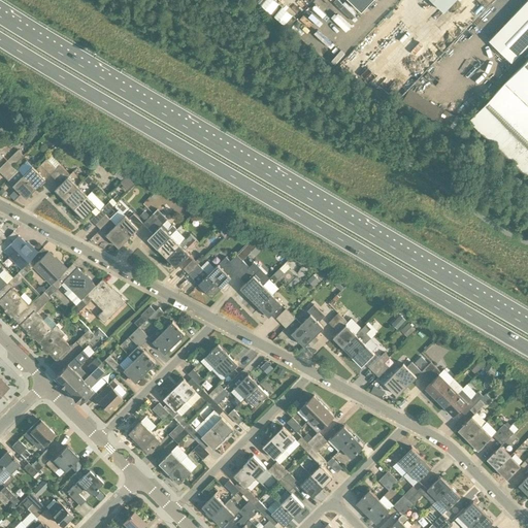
[(349,0),(362,12),(373,0),(349,0)]
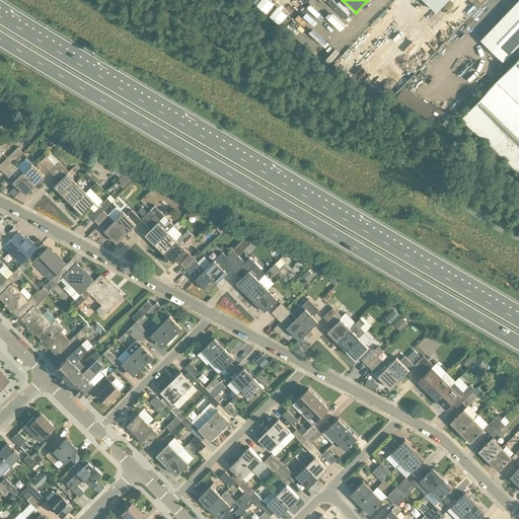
[(419,0),(436,16),(451,0),(419,0)]
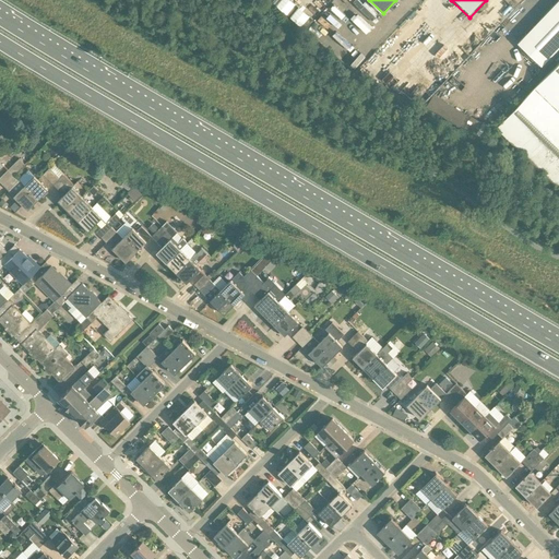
[(558,1),(519,44),(543,67),(558,48),(558,1)]
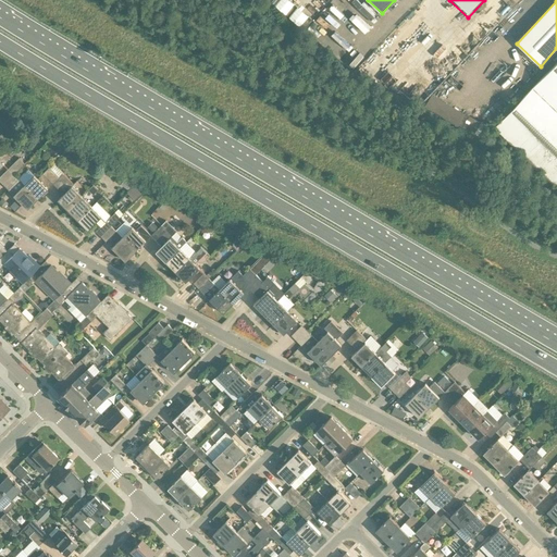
[(486,67),(507,47),(503,42),(482,64),(486,67)]
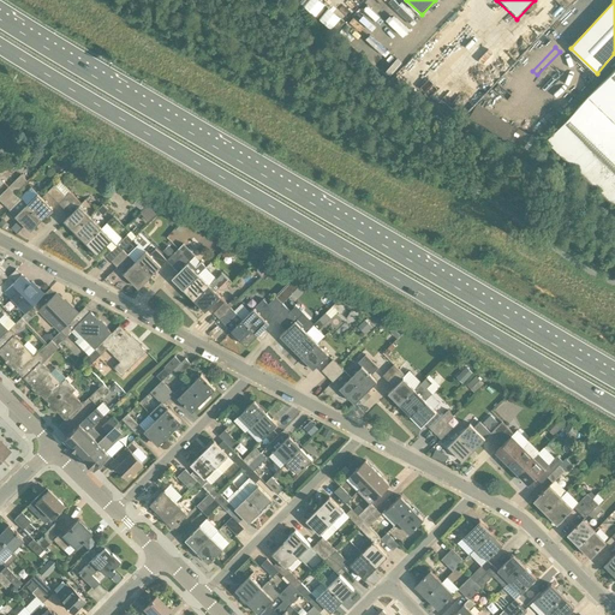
[(614,213),(614,212),(614,70),(547,144),(614,213)]
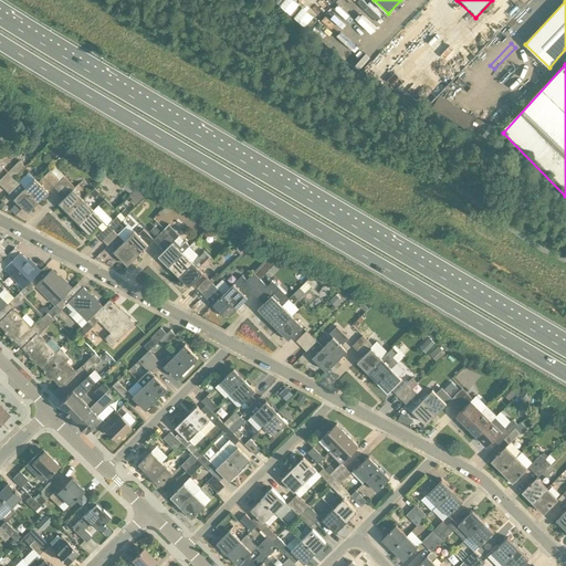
[(472,115),(465,127),(470,129),(477,118),(472,115)]
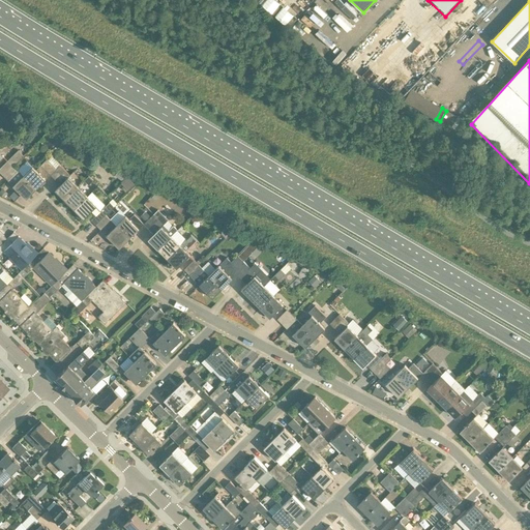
[(458,116),(450,127),(455,130),(462,119),(458,116)]
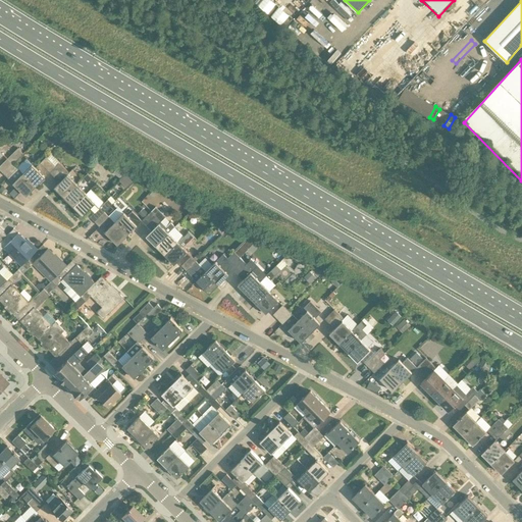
[(0,139),(0,156),(9,148),(0,139)]
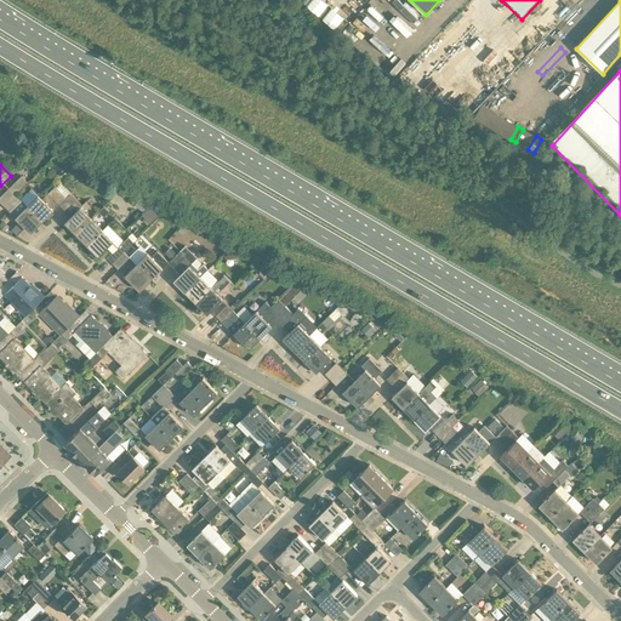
[(0,201),(4,206),(15,194),(27,182),(21,176),(0,197),(0,201)]
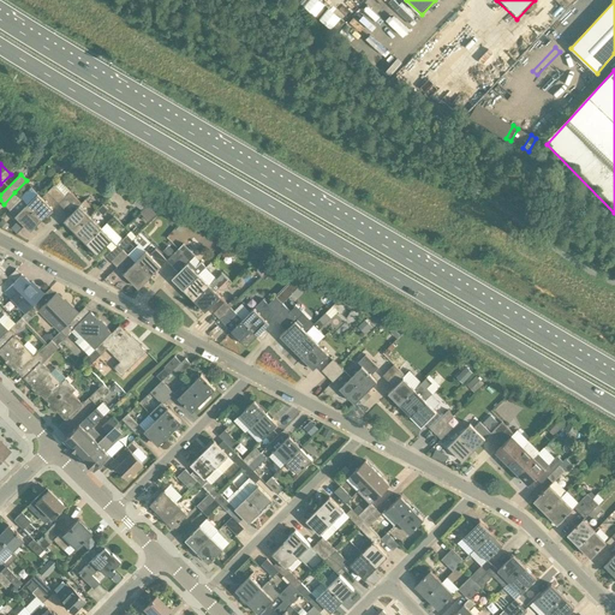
[(30,186),(21,197),(41,220),(59,203),(70,192),(60,181),(55,185),(54,184),(41,198),(30,186)]
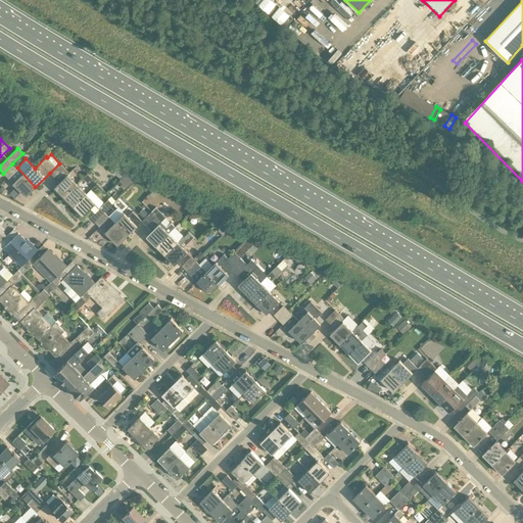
[(12,163),(3,174),(7,178),(16,169),(12,163)]
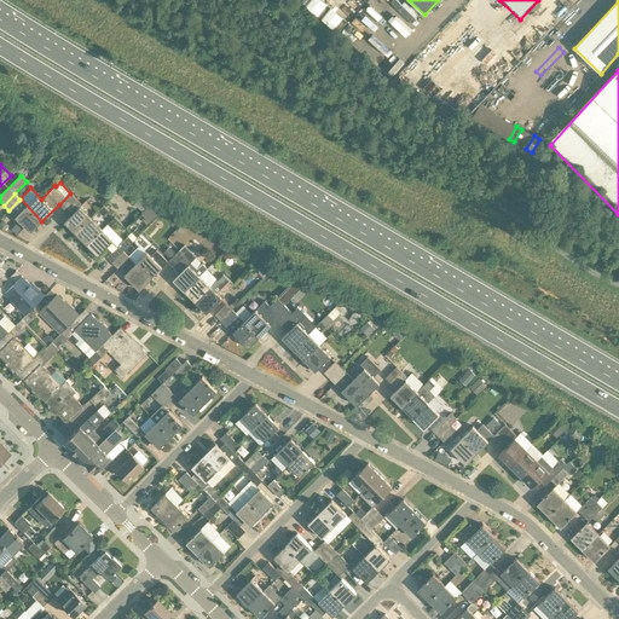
[(64,209),(75,198),(70,194),(59,204),(64,209)]
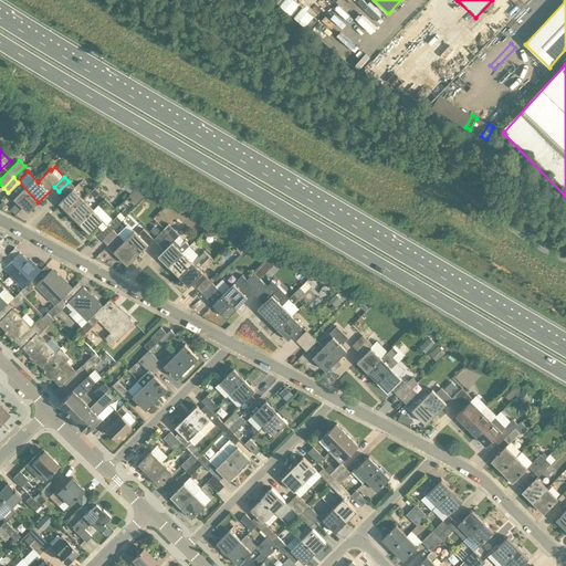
[(28,212),(38,202),(19,181),(18,182),(8,192),(28,212)]
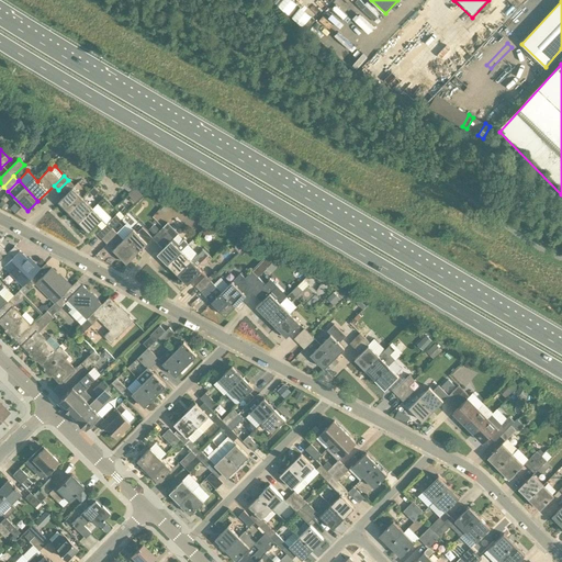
[(69,212),(82,198),(72,188),(75,186),(68,180),(58,190),(64,197),(58,202),(69,212)]
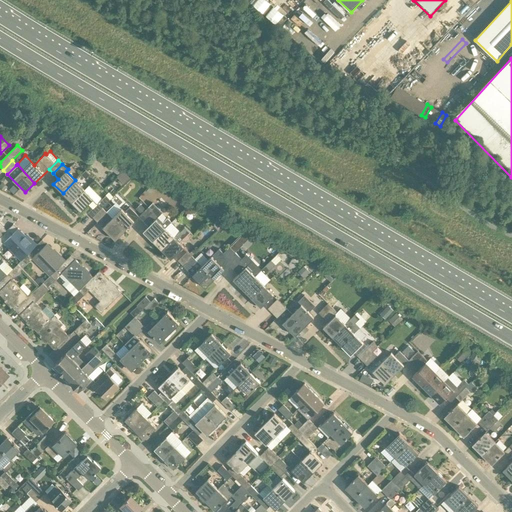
[(86,179),(90,175),(85,170),(81,175),(86,179)]
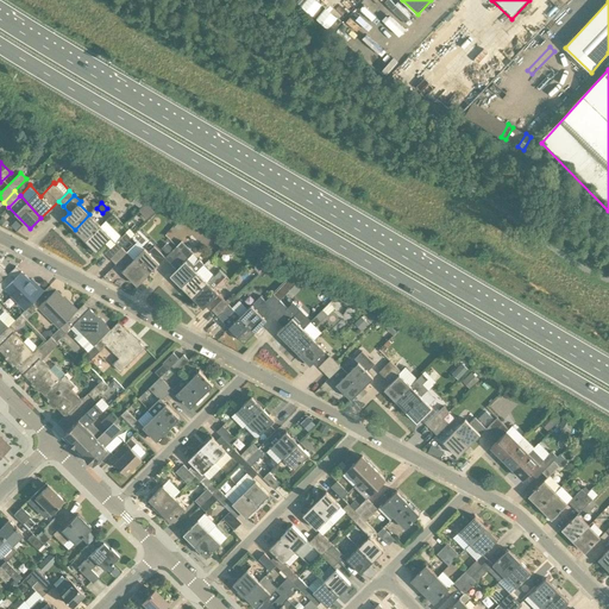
[(86,240),(100,225),(89,214),(75,230),(86,240)]
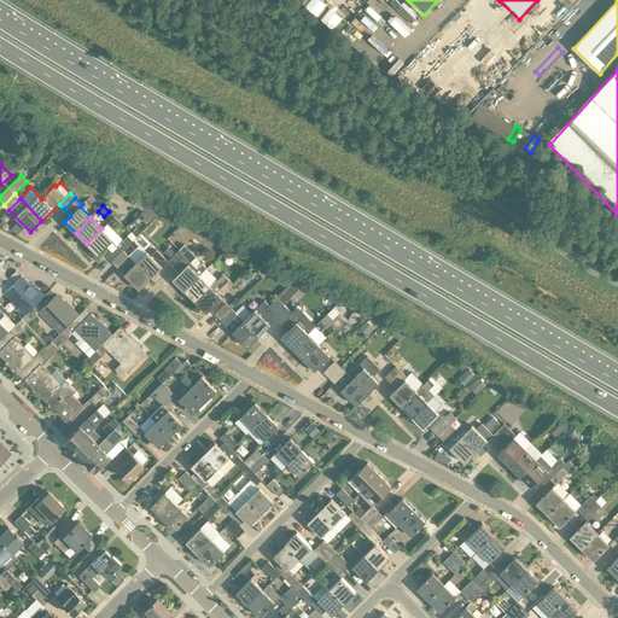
[(98,255),(112,240),(117,245),(123,240),(106,223),(101,228),(87,244),(98,255)]
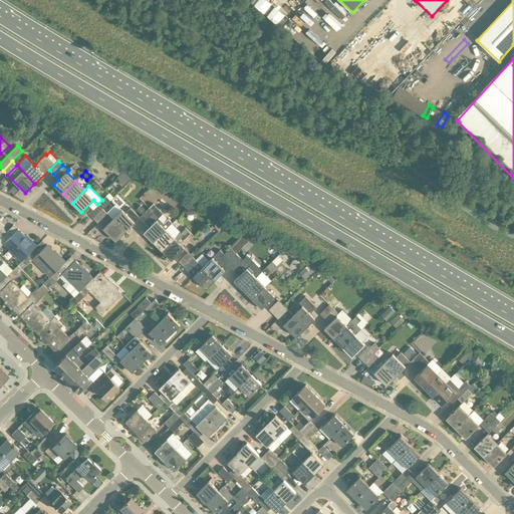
[(92,218),(102,209),(110,201),(106,196),(102,200),(97,204),(88,214),(92,218)]
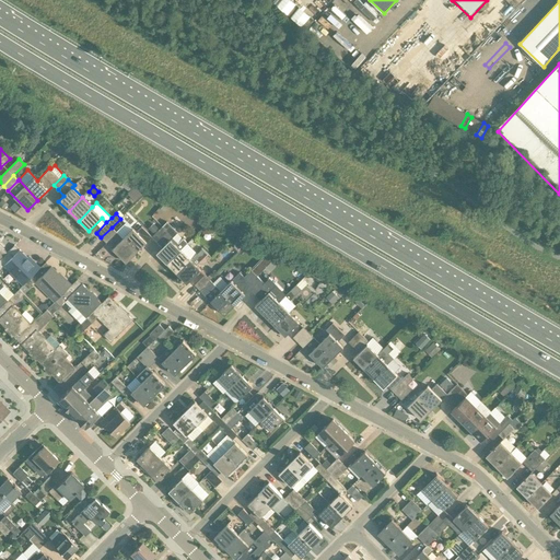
[(187,243),(183,238),(178,243),(173,237),(177,232),(166,222),(162,228),(166,232),(156,243),(162,247),(156,254),(166,264),(181,251),(181,249),(187,243)]
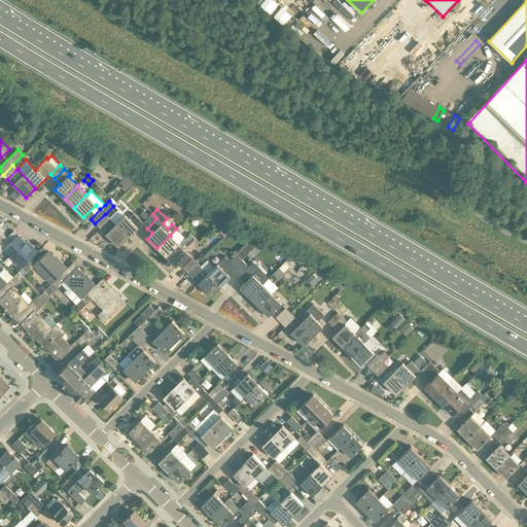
[(145,210),(140,216),(145,220),(150,215),(145,210)]
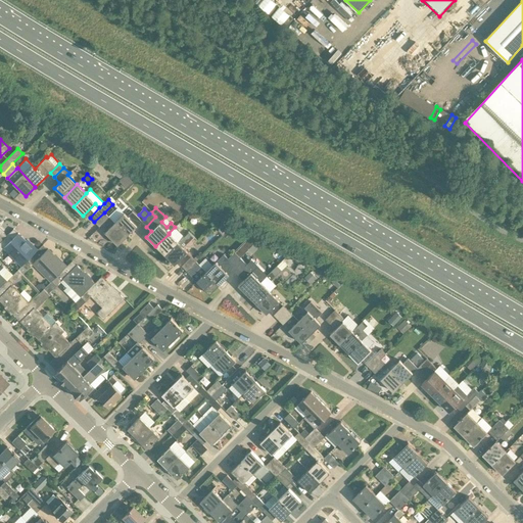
[(127,236),(141,222),(142,221),(132,211),(127,217),(124,214),(114,223),(127,236)]
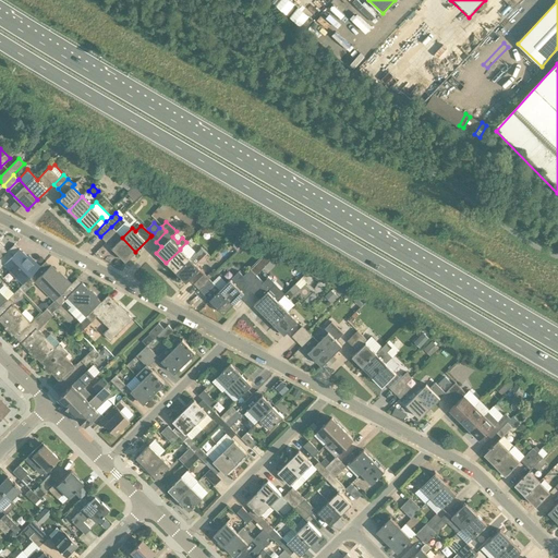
[(166,231),(161,227),(160,226),(159,228),(154,233),(152,235),(150,237),(156,242),(166,231)]
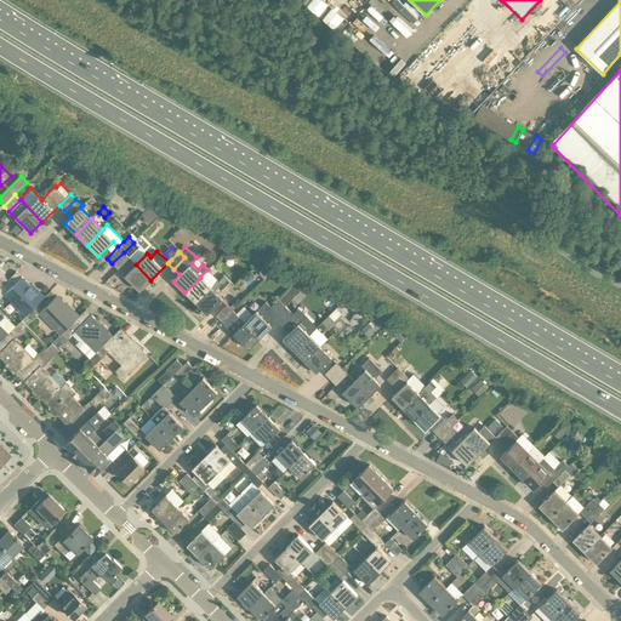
[(124,252),(112,263),(118,269),(129,258),(124,252)]
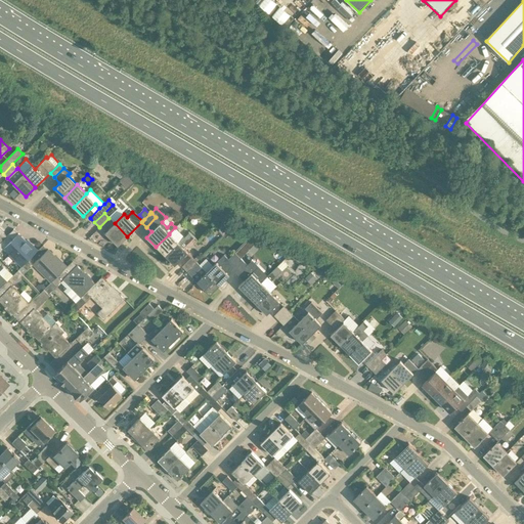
[(118,246),(127,236),(115,223),(104,232),(118,246)]
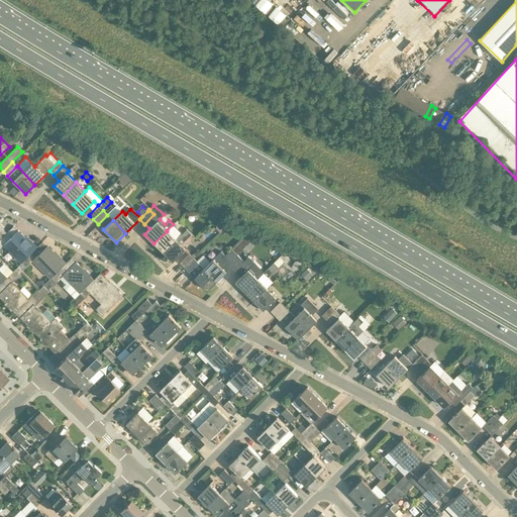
[(177,229),(182,225),(177,220),(173,224),(177,229)]
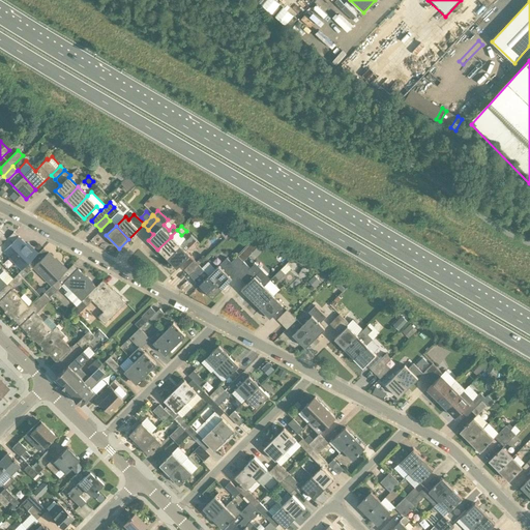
[(232,233),(225,227),(221,230),(221,234),(226,239),(232,233)]
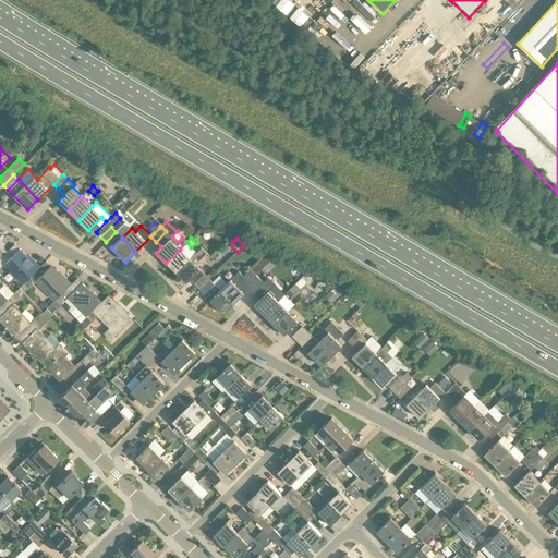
[(55,300),(69,286),(46,261),(38,268),(14,244),(7,252),(0,258),(0,268),(4,264),(23,283),(20,288),(24,293),(28,288),(36,281),(55,300)]
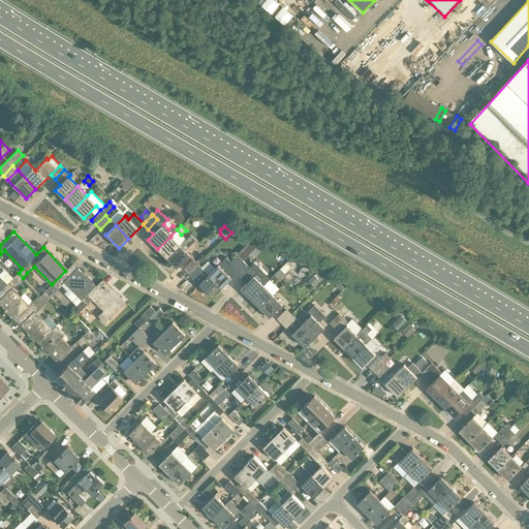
[(166,258),(180,245),(170,237),(157,249),(166,258)]
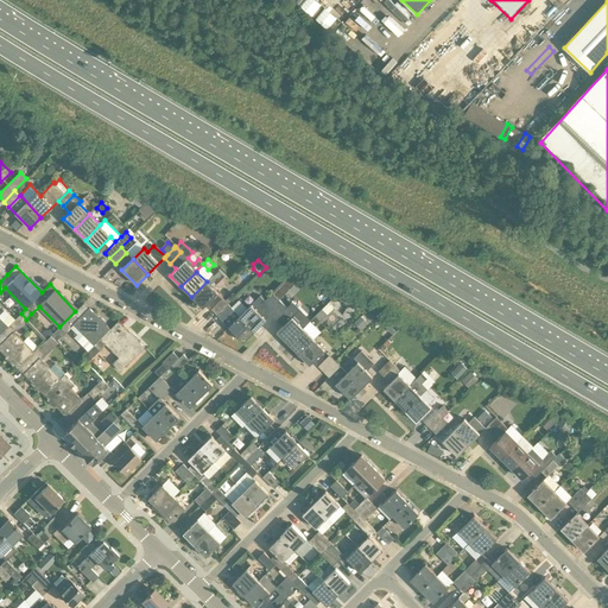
[(287,304),(305,286),(301,280),(283,298),(287,304)]
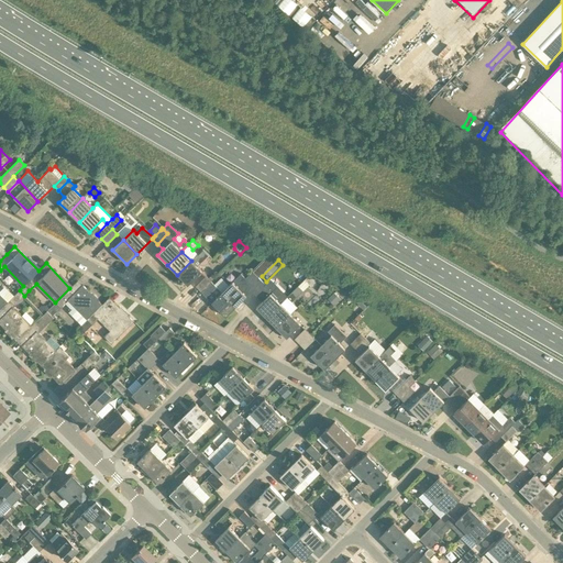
[(191,261),(177,275),(188,285),(201,271),(191,261)]
